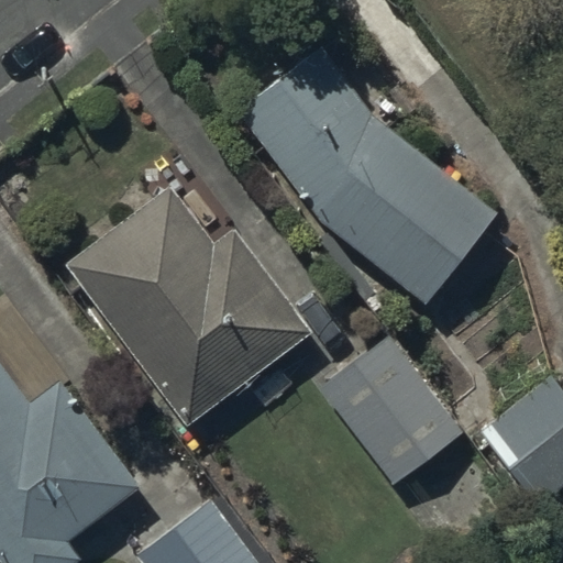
[(322,46),(235,113),(318,221),(426,307),(499,214),(376,117),(322,46)]
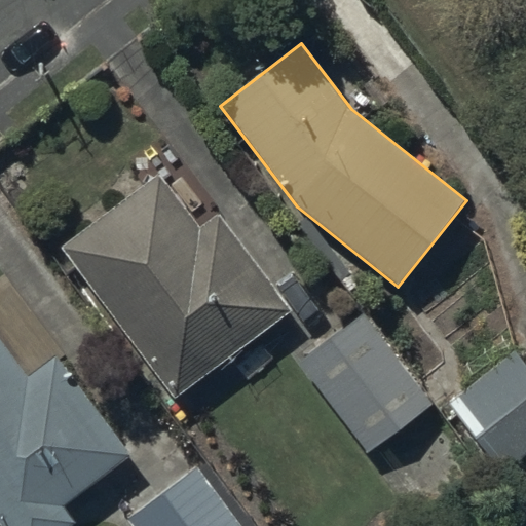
[(159,173),(60,249),(175,402),(295,311),(220,212),(200,226),(159,173)]
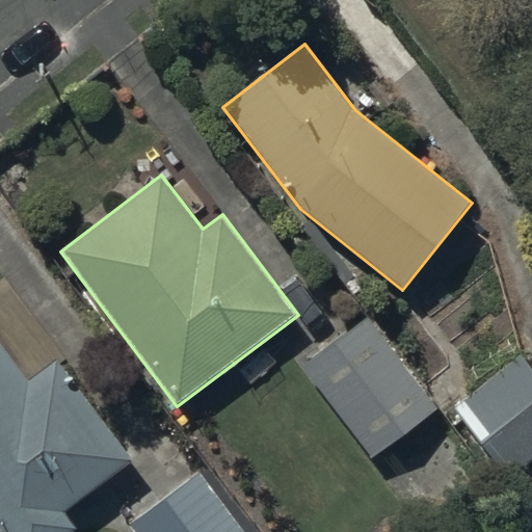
[(368,316),(300,367),(372,460),(439,409),(368,316)]
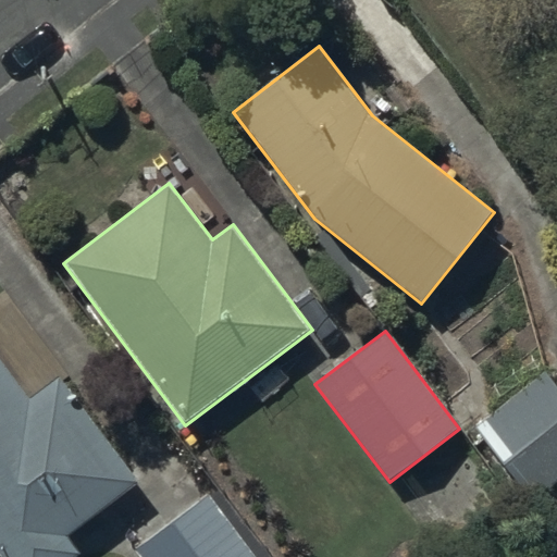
[(0,357),(0,556),(76,556),(82,554),(69,535),(138,482),(60,376),(31,398),(0,357)]
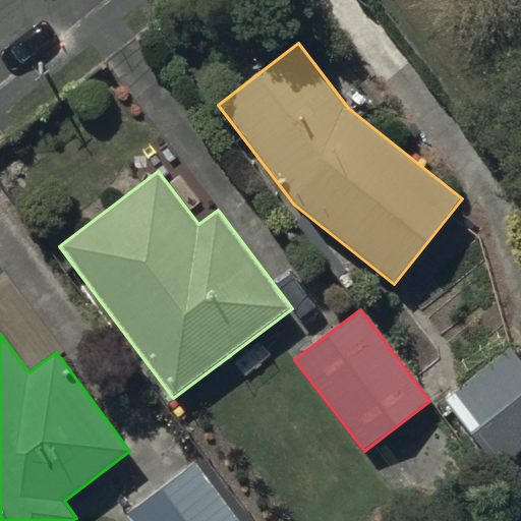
[(520,361),(510,347),(443,399),(497,470),(520,451),(520,361)]
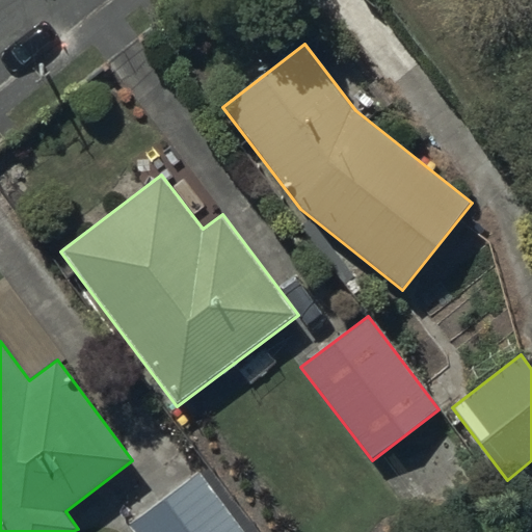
[(246,531),(200,469),(127,524),(133,531),(246,531)]
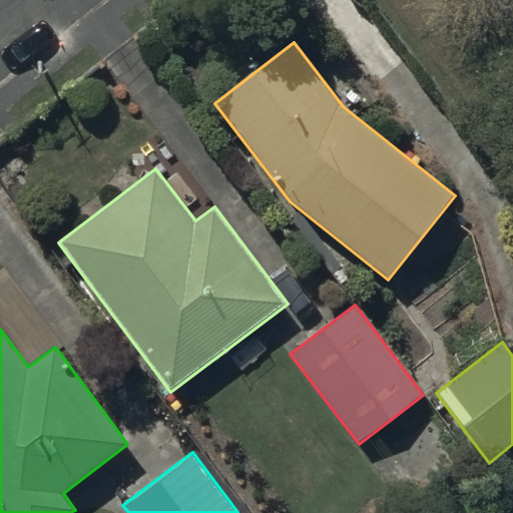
All buildings are outlined.
